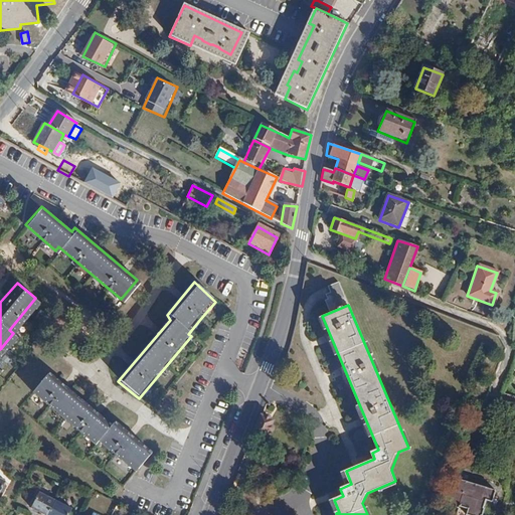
[(31,395),(95,450),(100,446),(135,476),(152,456),(115,425),(112,428),(48,374),(31,395)]
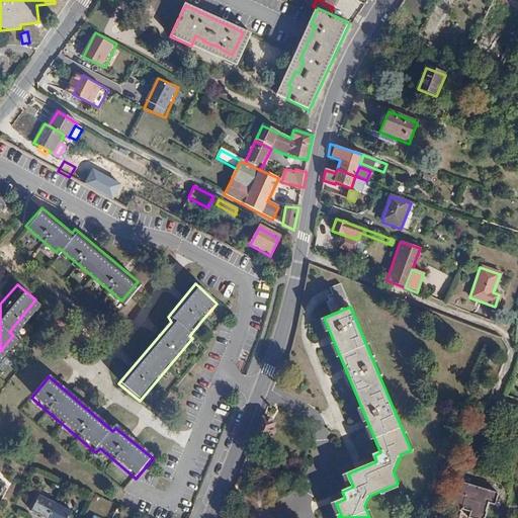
[(262,418),(255,434),(267,439),(269,434),(271,434),(273,433),(274,432),(274,430),(272,429),(274,423),(262,418)]
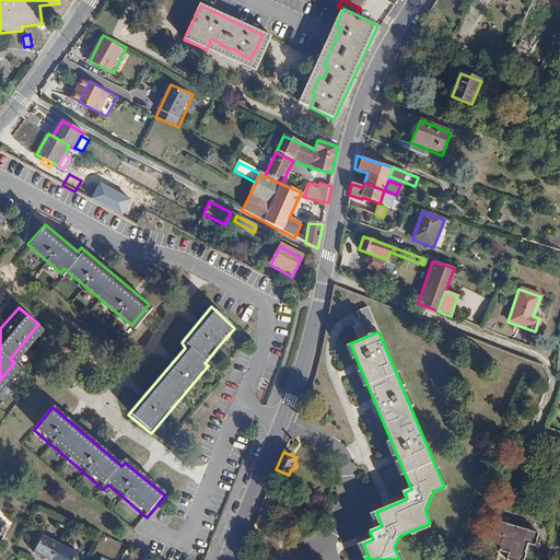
[(505,536),(498,559),(525,559),(528,552),(527,552),(529,544),(536,546),(539,533),(491,518),(488,532),(505,536)]
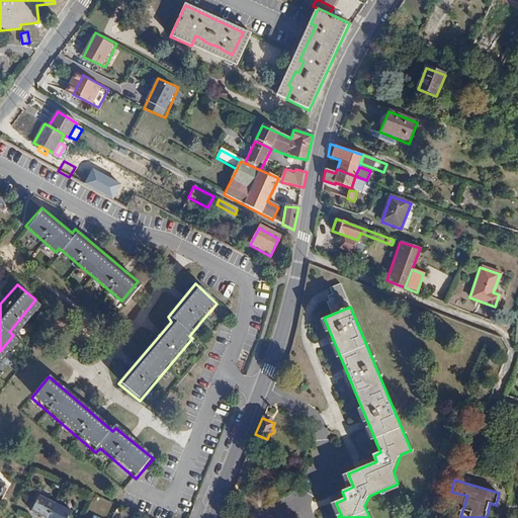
[(38,494),(30,510),(45,517),(47,517),(55,503),(38,494)]
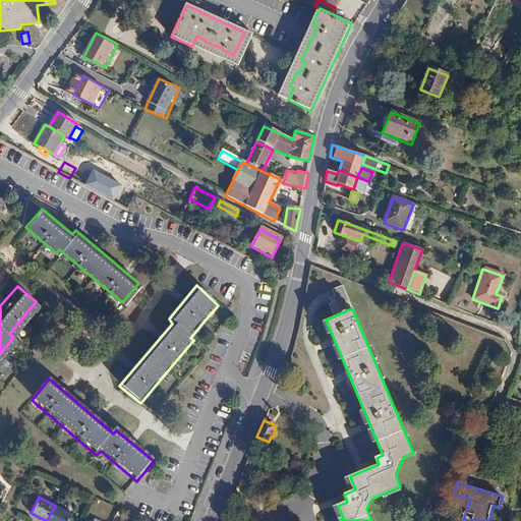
[(55,506),(47,520),(68,520),(72,515),(55,506)]
